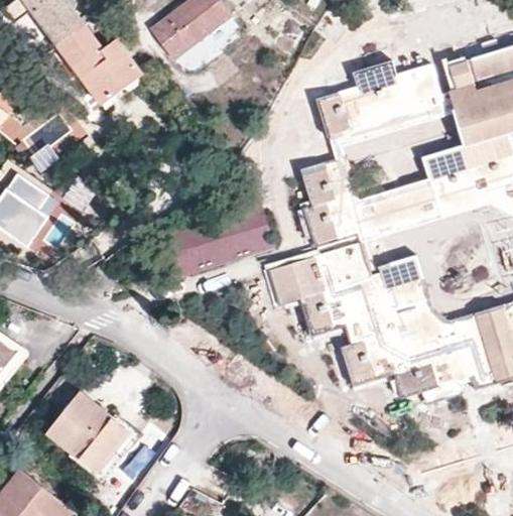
[(29,11),(20,0),(15,0),(2,10),(12,25),(29,11)]
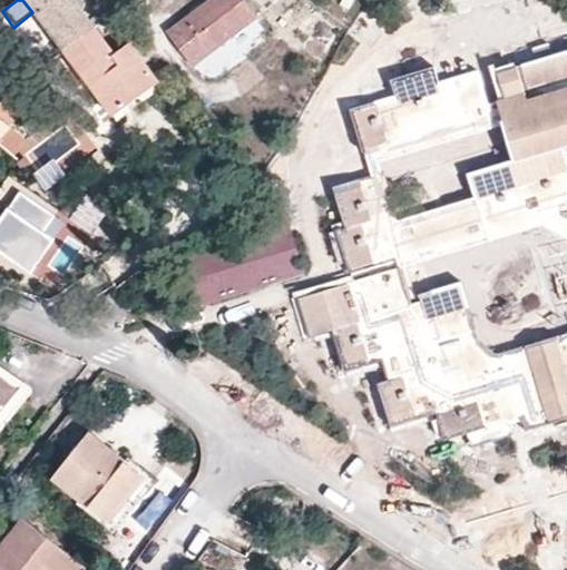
[(61,51),(91,27),(70,0),(22,0),(32,12),(60,51),(61,51)]
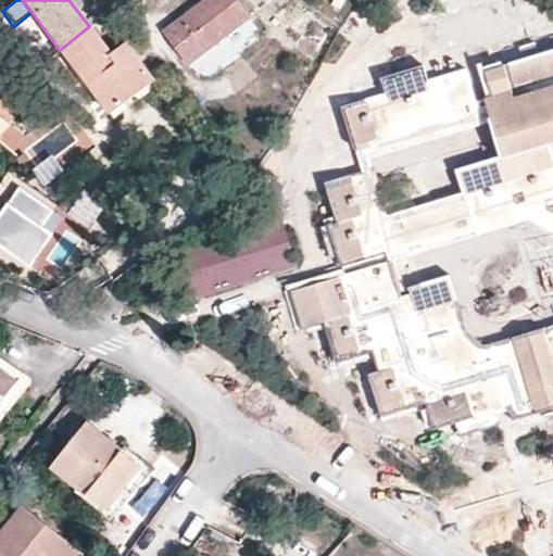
[(244,17),(230,0),(203,0),(162,33),(186,64),(244,17)]
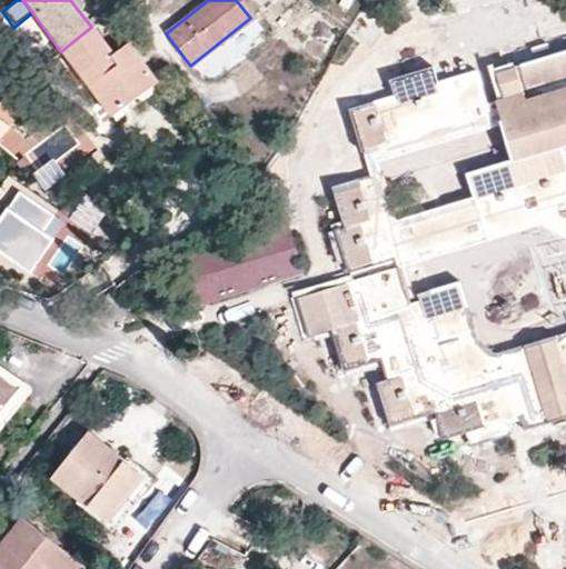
[(126,45),(112,56),(91,27),(61,51),(111,118),(156,83),(147,72),(126,45)]
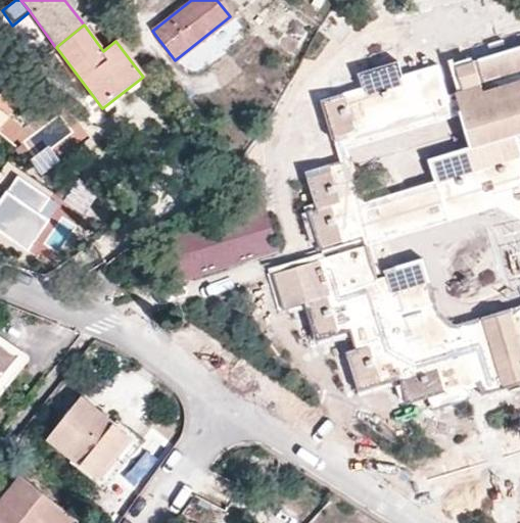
[(519,46),(471,61),(478,85),(484,105),(519,94),(519,46)]
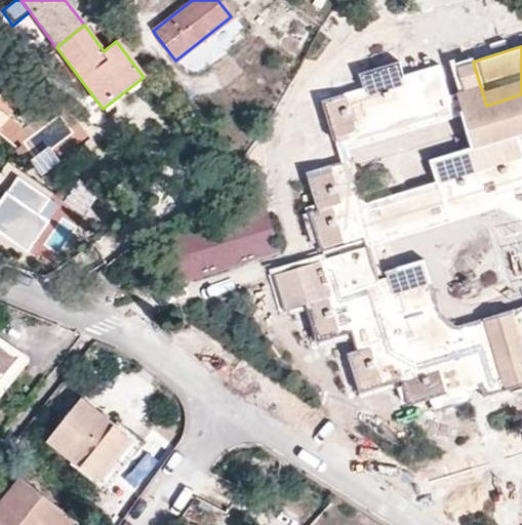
[(319,102),(329,137),(372,124),(370,116),(406,106),(408,113),(445,103),(443,95),(435,67),(399,77),(394,63),(358,73),(362,88),(319,102)]
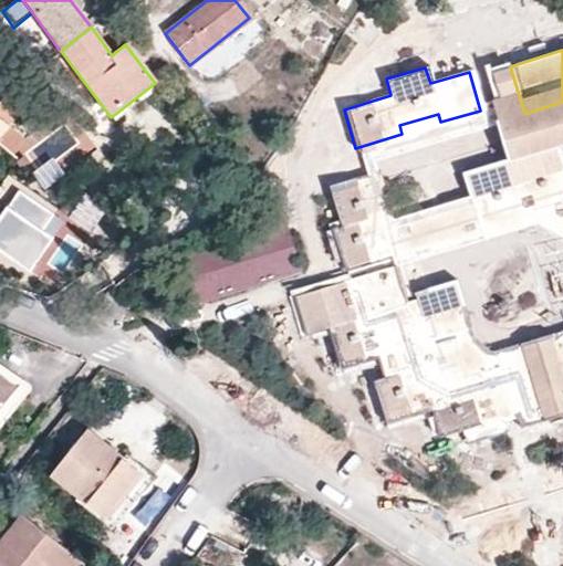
[(562,143),(562,102),(524,114),(518,92),(478,103),(480,111),(440,122),(438,114),(399,125),(402,134),(355,148),(363,177),(376,173),(373,161),(496,124),(507,161),(562,143)]
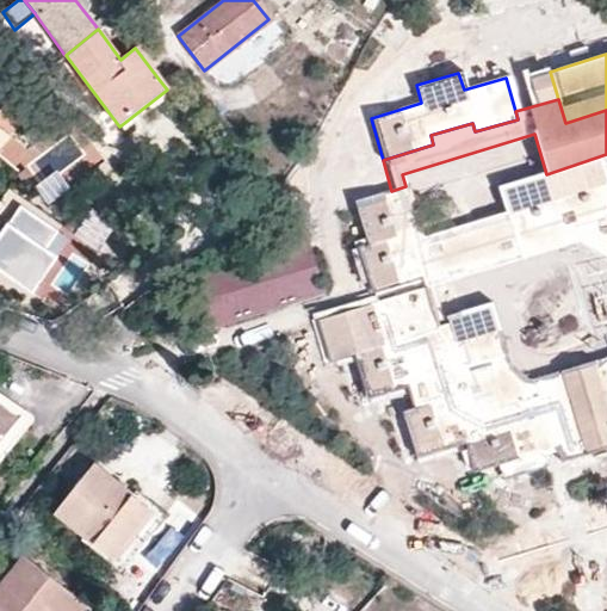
[(0,144),(17,125),(0,111),(0,144)]
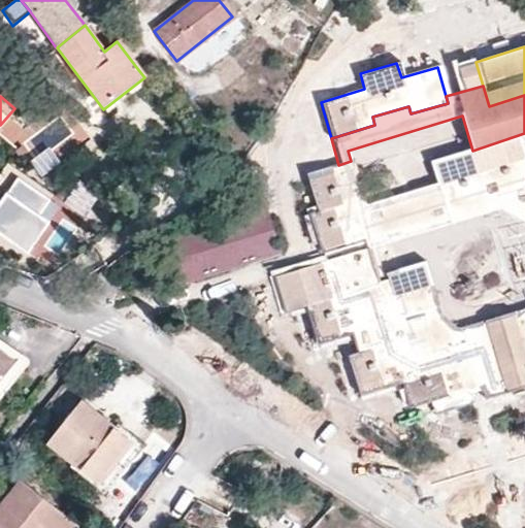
[(524,133),(472,151),(431,162),(437,182),(445,202),(483,191),(488,209),(496,207),(524,223),(524,307),(457,329),(437,312),(421,262),(385,273),(386,278),(375,281),(369,258),(359,262),(325,271),(321,259),(275,273),(287,309),(305,304),(317,340),(350,331),(356,351),(349,354),(359,391),(400,380),(409,403),(429,397),(433,410),(467,399),(466,392),(480,388),(482,396),(524,383),(524,133)]
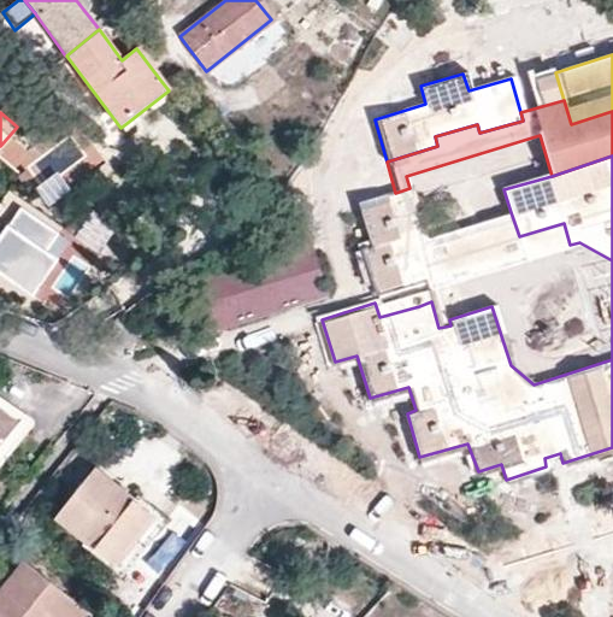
[(410,233),(422,229),(410,188),(395,193),(359,204),(371,245),(361,247),(375,292),(412,278),(423,276),(410,233)]
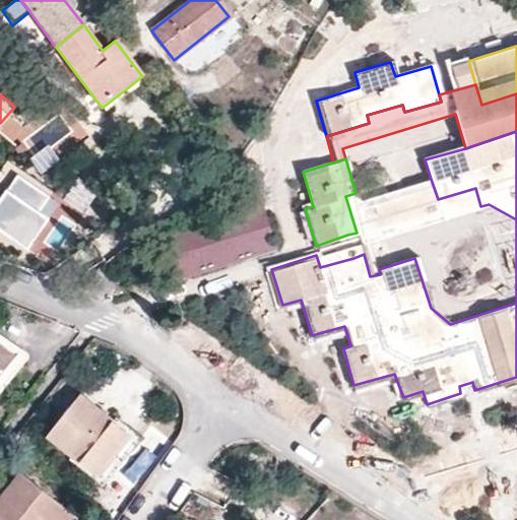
[(47,197),(13,175),(0,195),(0,232),(26,249),(46,219),(37,213),(47,197)]
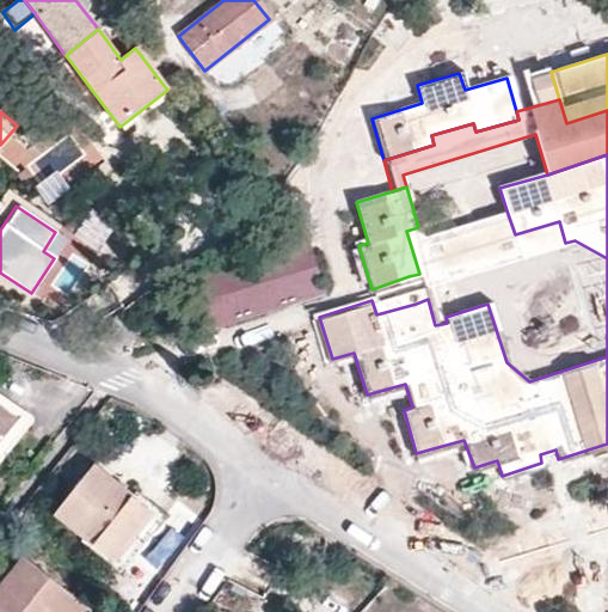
[(416,304),(428,299),(424,286),(565,243),(559,221),(515,234),(507,210),(421,237),(418,227),(406,231),(419,274),(409,276),(416,304)]
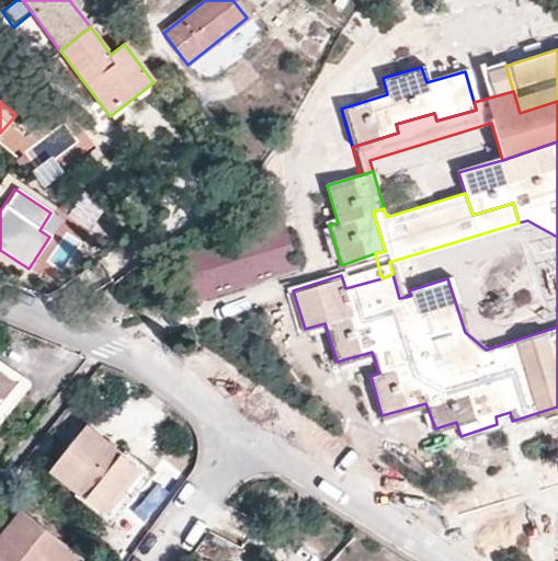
[(181,248),(185,261),(287,229),(283,217),(181,248)]
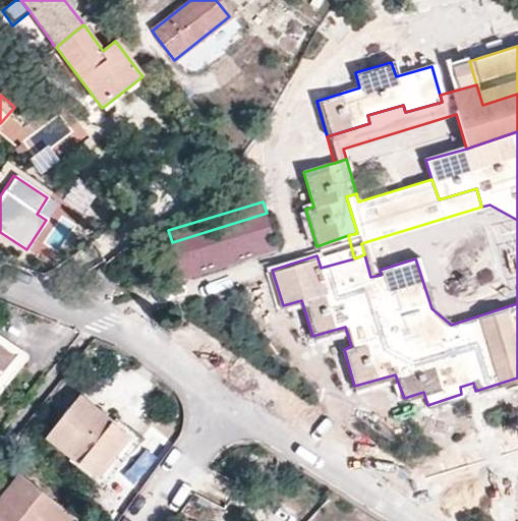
[(276,243),(267,213),(172,242),(181,273),(276,243)]
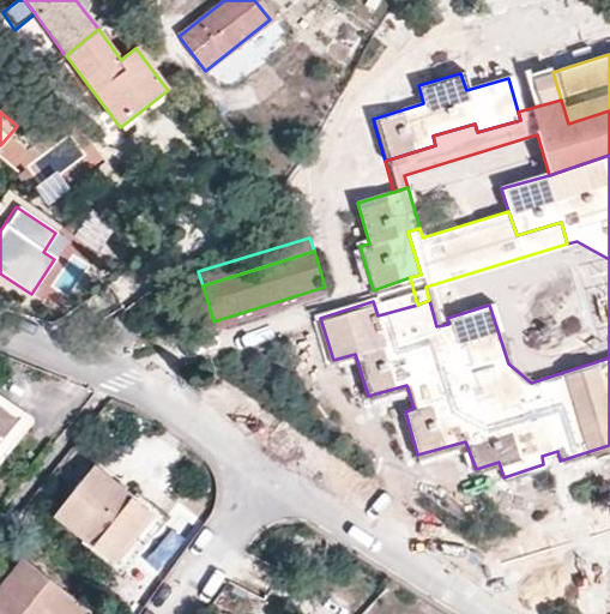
[(0,438),(13,422),(0,410),(0,438)]
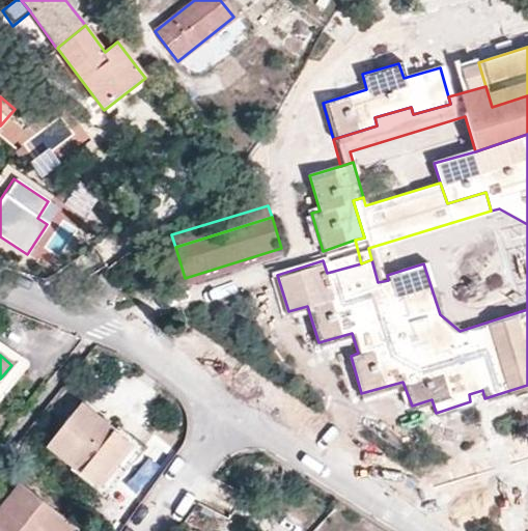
[(130,442),(79,401),(47,442),(98,482),(130,442)]
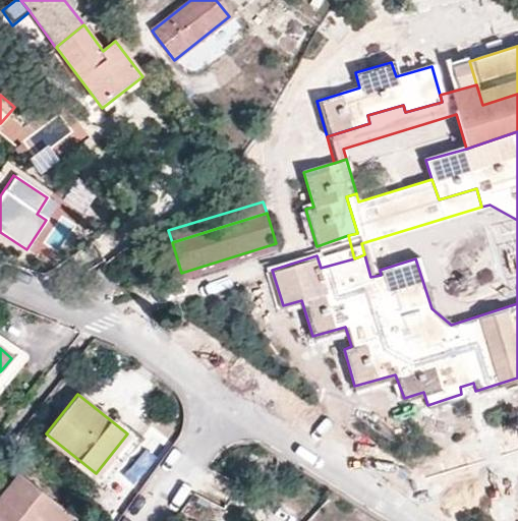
[(0,520),(71,520),(76,516),(19,469),(0,494),(0,520)]
